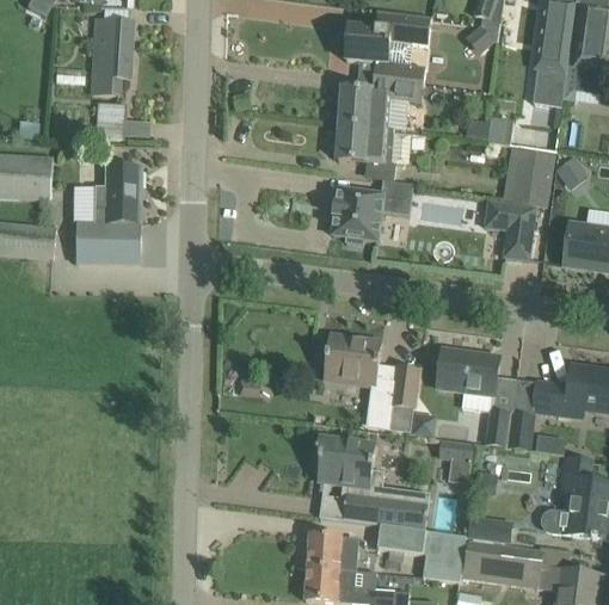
[(30,0),(28,6),(44,14),(49,2),(44,0),(30,0)]
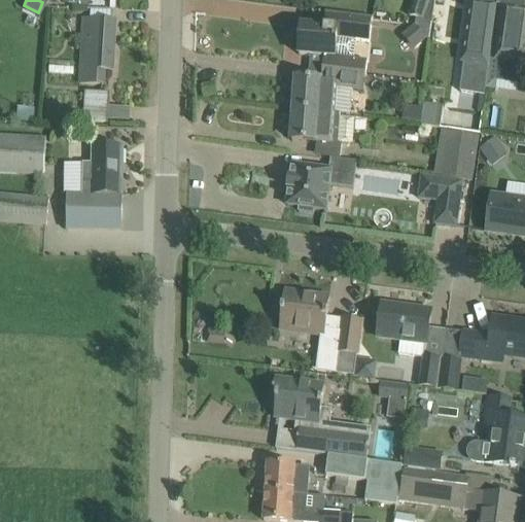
[(422,16),(427,0),(409,0),(406,10),(422,16)]
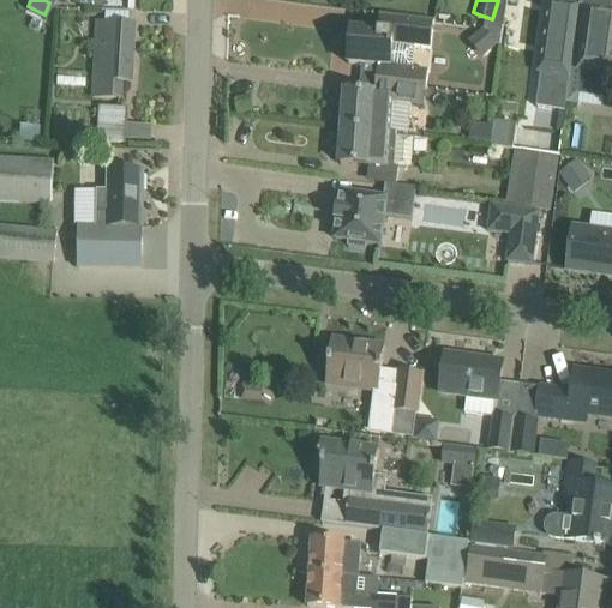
[(544,0),(534,68),(539,70),(535,102),(562,106),(567,73),(568,73),(569,66),(570,66),(577,0),(544,0)]
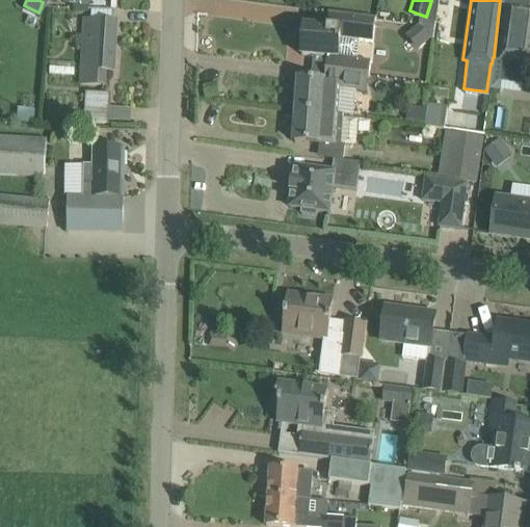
[(491,81),(491,84),(493,84),(498,84),(499,78),(524,81),(528,82),(529,64),(529,2),(529,3),(529,0),(500,0),(494,57),(491,81)]
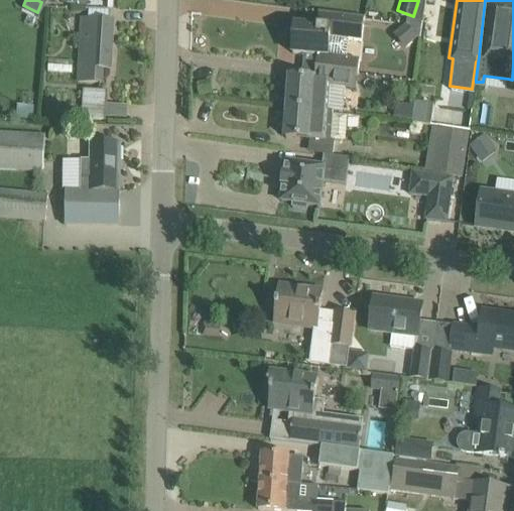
[(338,25),(337,35),(347,36),(360,37),(363,12),(339,10),(338,25)]
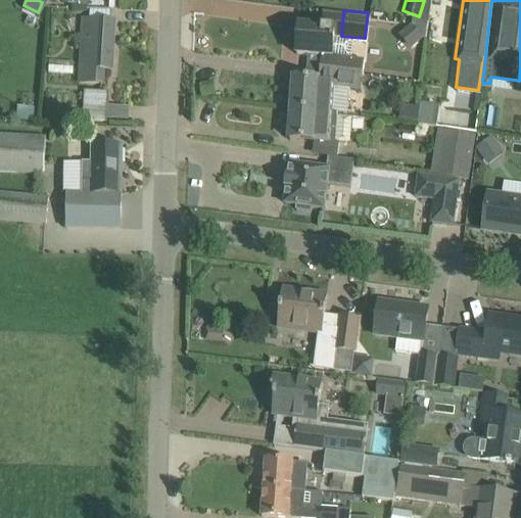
[(112,17),(102,16),(80,15),(77,79),(100,81),(101,64),(109,65),(112,17)]
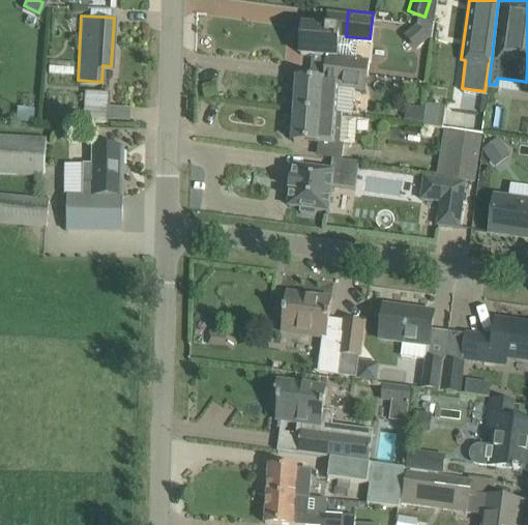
[(417,24),(407,32),(417,44),(427,35),(432,36),(434,22),(417,20),(417,24)]
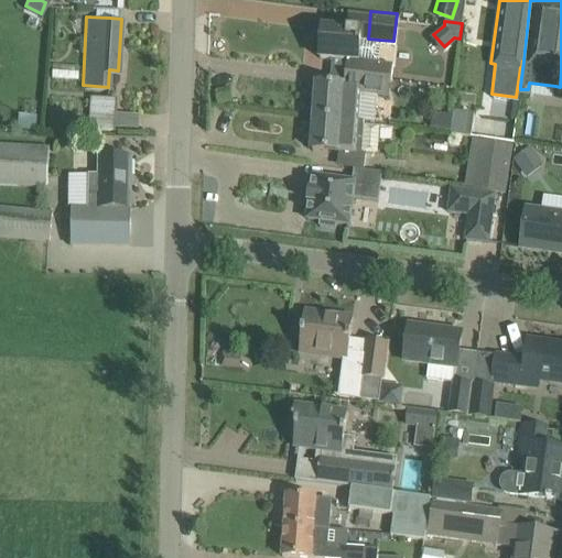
[(346,25),(320,24),(317,54),(345,56),(344,70),(390,77),(392,58),(377,57),(379,40),(368,39),(369,28),(359,28),(346,26),(346,25)]
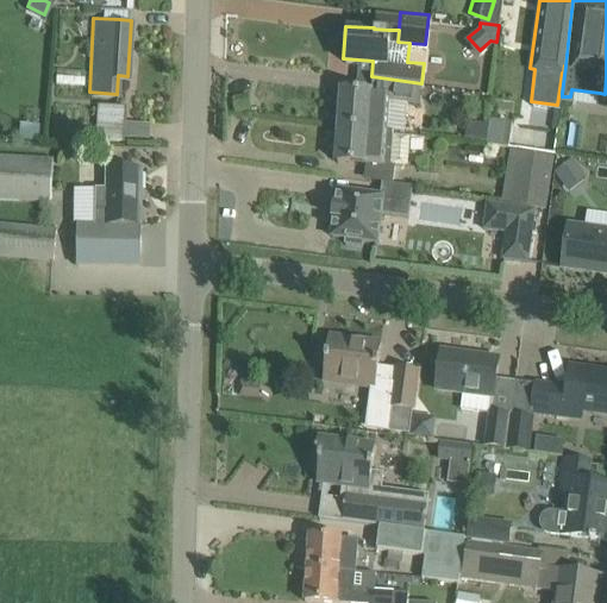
[(335,110),(333,119),(338,123),(344,123),(367,125),(385,126),(406,131),(407,100),(419,102),(421,83),(371,76),(369,89),(364,89),(354,88),(340,87),(339,106),(335,110)]
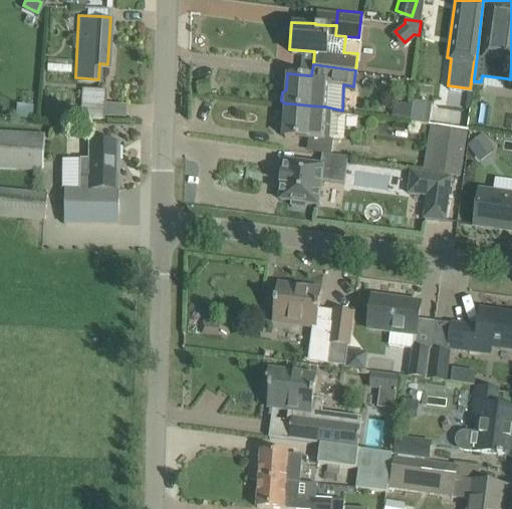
[(81,84),(79,114),(103,115),(105,85),(81,84)]
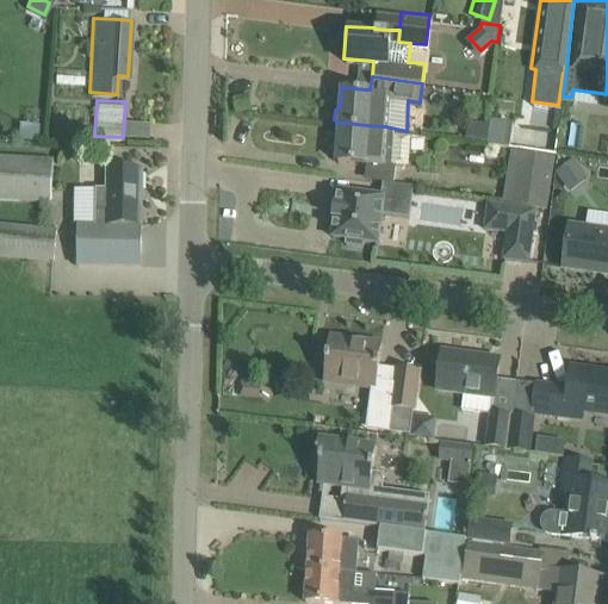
[(485,138),(485,141),(508,144),(512,119),(489,117),(489,120),(485,138)]
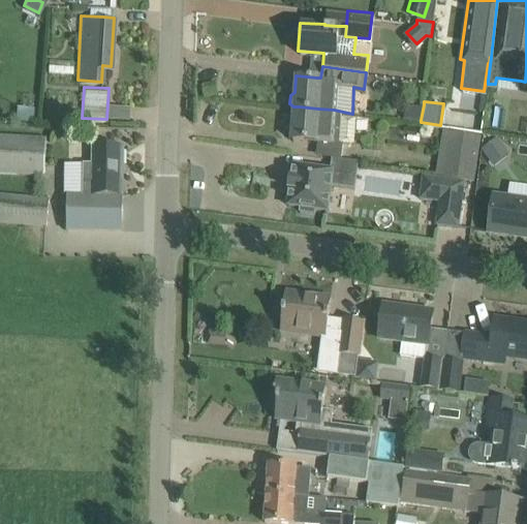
[(33,118),(33,106),(17,105),(17,118),(33,118)]
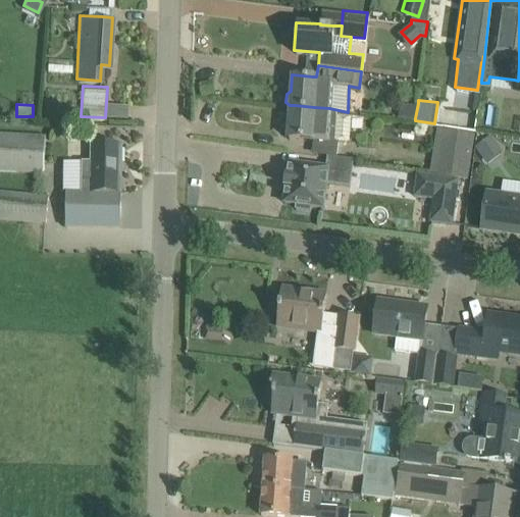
[(284,110),(284,119),(289,122),(288,136),(295,137),(308,138),(312,138),(312,137),(314,137),(338,139),(349,140),(352,114),(352,113),(348,112),(329,108),(314,107),(295,105),(290,105),(290,108),(284,110)]
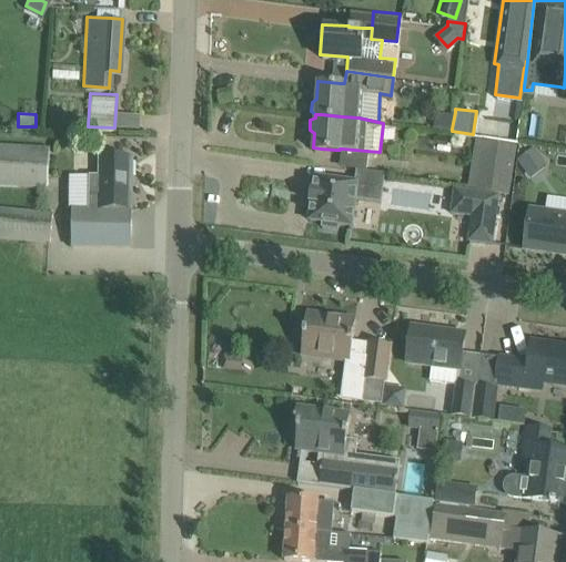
[(517,144),(474,138),(467,185),(509,193),(517,144)]
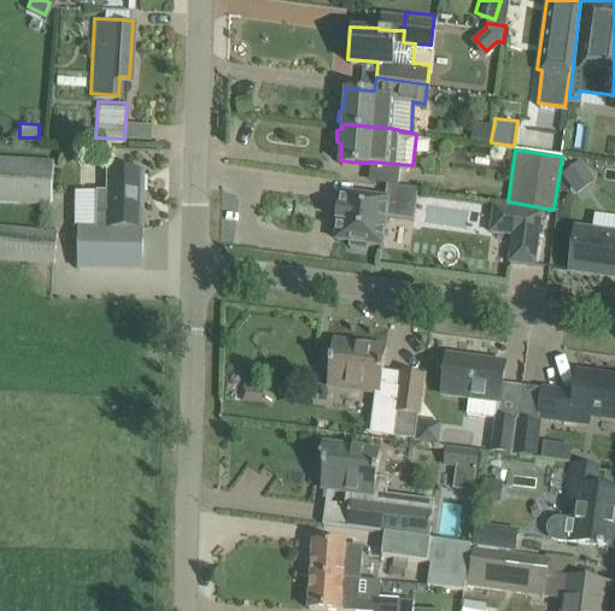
[(0,198),(50,201),(52,157),(0,153),(0,198)]
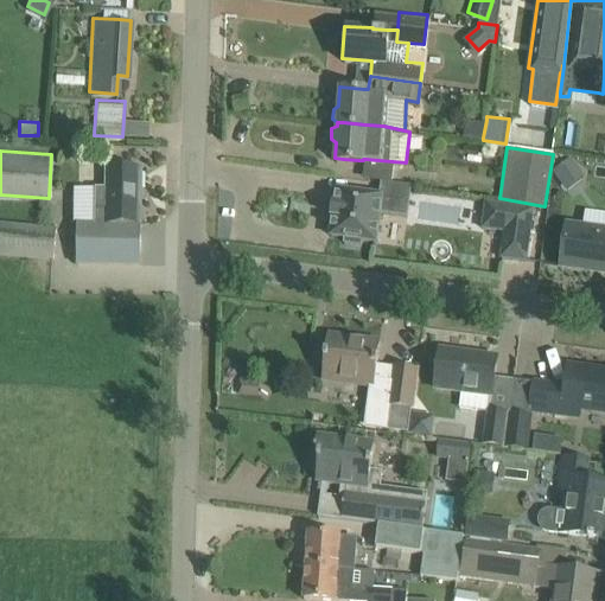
[(556,159),(556,179),(578,180),(579,159),(556,159)]
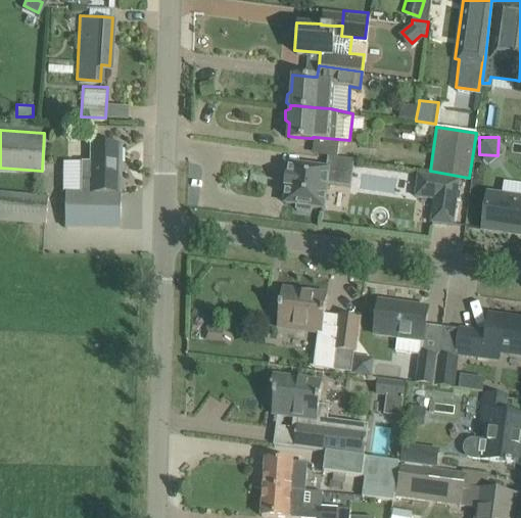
[(90,157),(81,157),(81,186),(67,186),(66,224),(119,225),(119,191),(120,191),(120,142),(90,141),(90,157)]
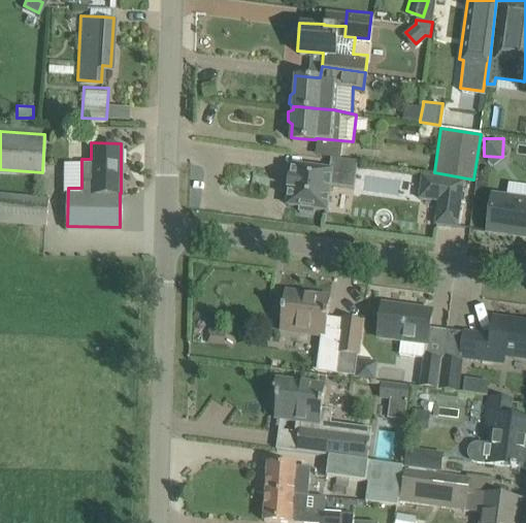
[(288,186),(286,202),(298,203),(298,206),(297,208),(313,210),(313,205),(325,207),(329,182),(352,186),(356,159),(330,155),(330,157),(329,167),(292,162),(290,173),(290,175),(288,175),(286,186),(288,186)]
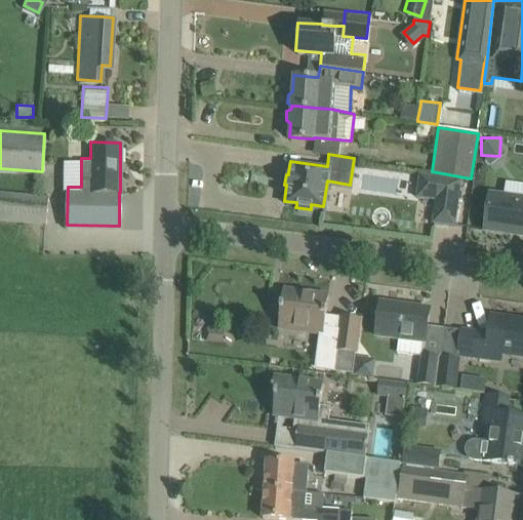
[(459,178),(418,172),(415,194),(435,197),(432,220),(453,223),(459,178)]
